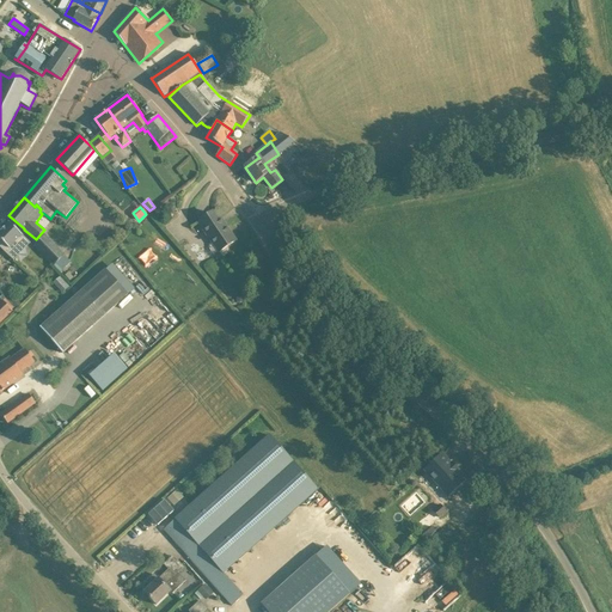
[(213,213),(197,224),(218,254),(236,242),(224,224),(221,225),(213,213)]
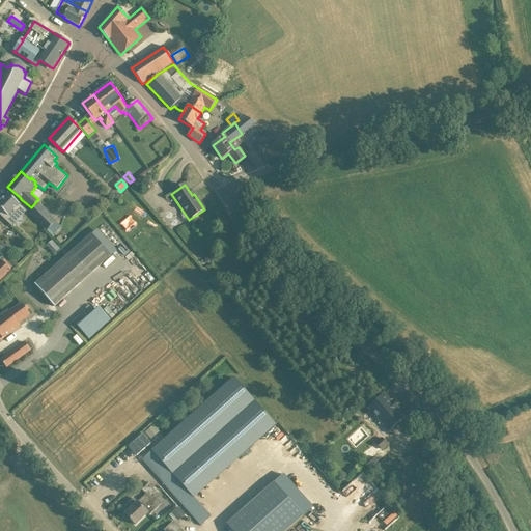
[(25,211),(6,192),(6,193),(5,194),(4,195),(3,196),(2,196),(1,197),(2,197),(0,199),(0,198),(0,215),(9,225),(10,224),(9,224),(23,210),(24,211),(25,211)]
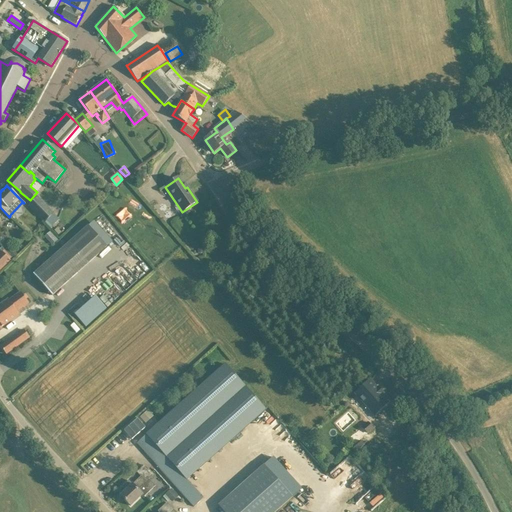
[(38,196),(29,205),(45,223),(55,213),(38,196)]
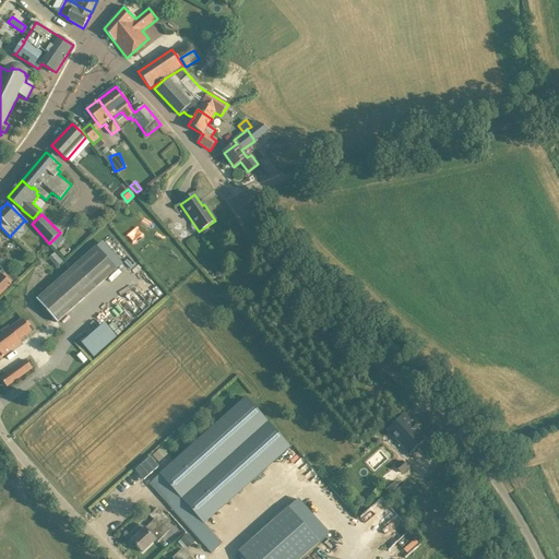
[(133,242),(142,235),(137,228),(128,236),(133,242)]
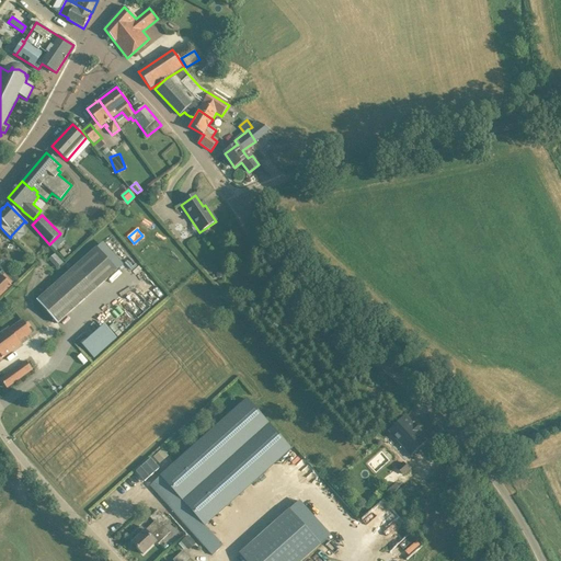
[(36,299),(57,324),(118,271),(96,247),(36,299)]
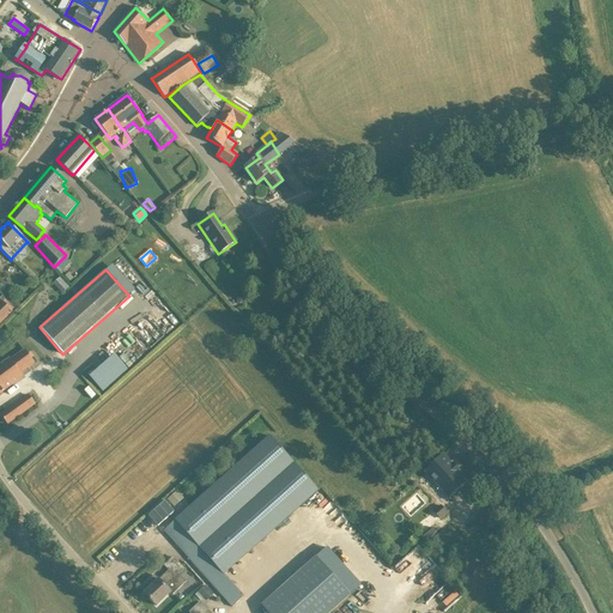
[(53,281),(62,292),(70,287),(61,275),(53,281)]
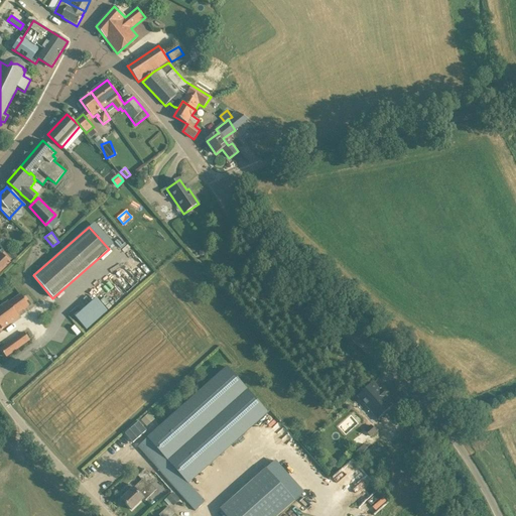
[(0,272),(11,262),(2,252),(0,254),(0,272)]
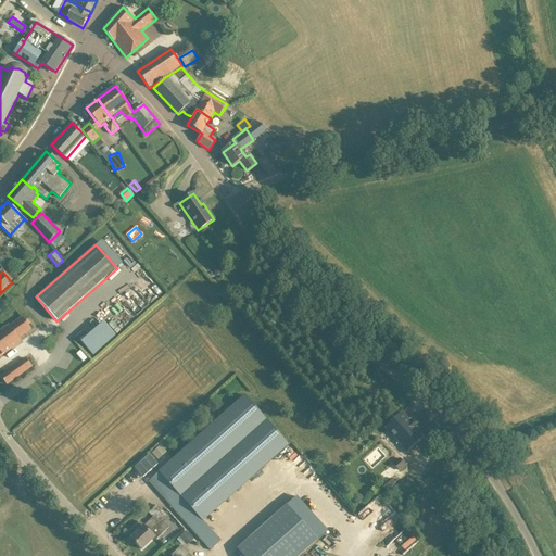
[(9,326),(0,331),(0,355),(20,341),(19,339),(32,329),(23,316),(9,326)]
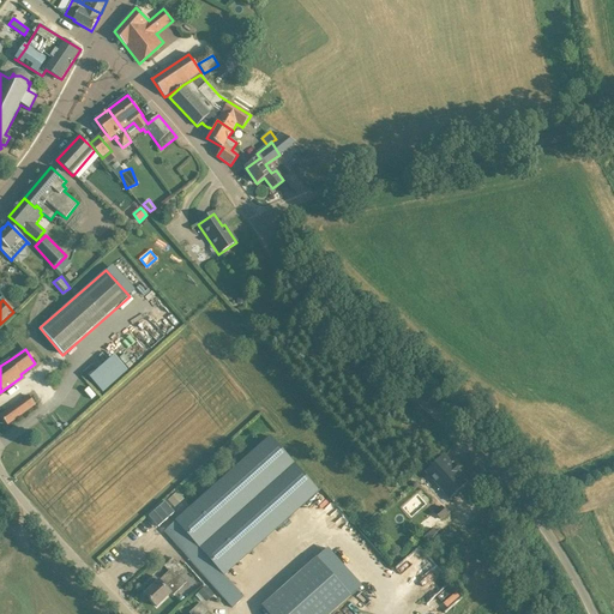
[(88,377),(102,392),(127,368),(112,354),(88,377)]
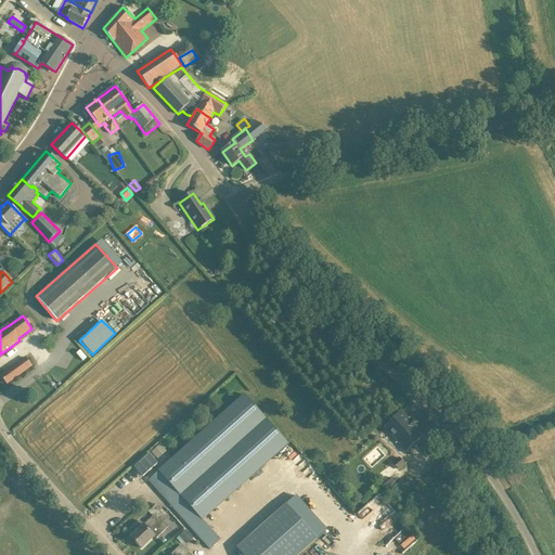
[(26,358),(10,370),(1,375),(7,384),(33,365),(26,358)]
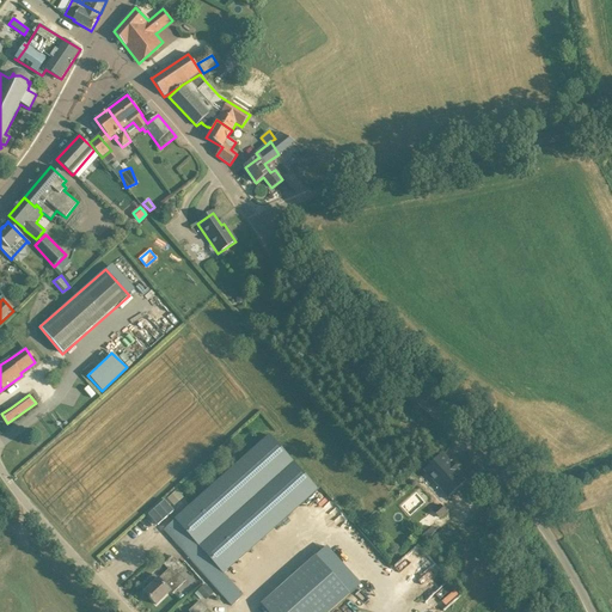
[(193,506),(243,560),(319,491),(270,438),(193,506)]
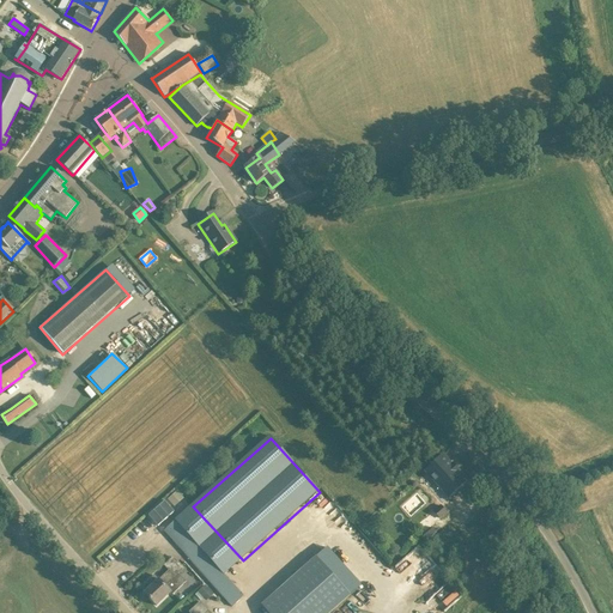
[(467,481),(443,455),(426,472),(450,498),(467,481)]
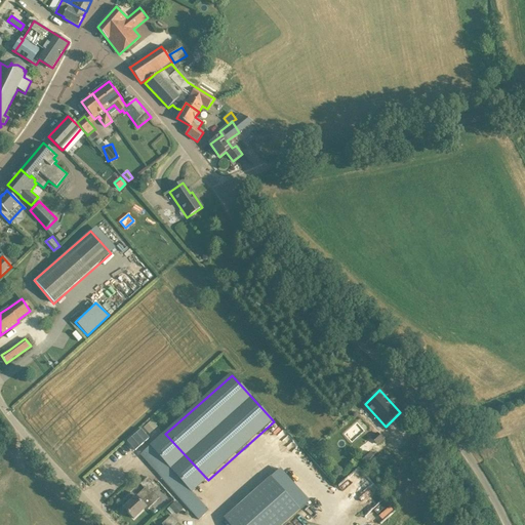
[(144,428),(150,434),(158,428),(152,420),(144,428)]
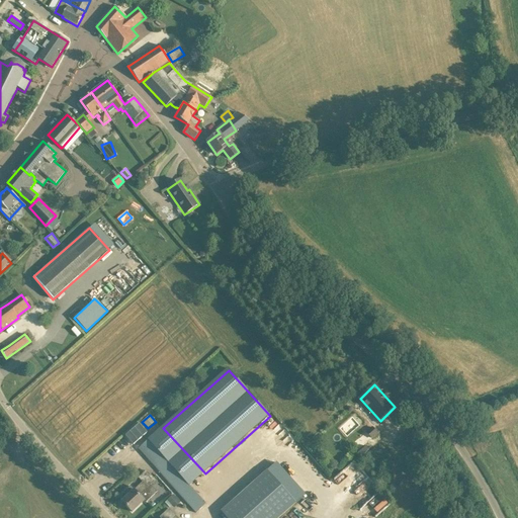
[(125,435),(134,444),(148,432),(140,423),(125,435)]
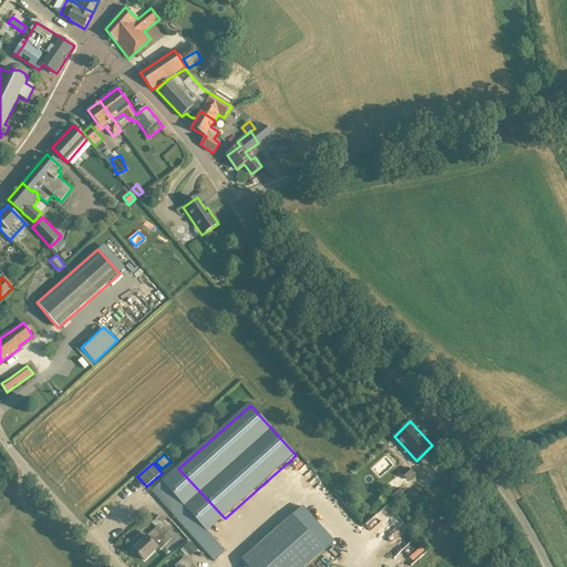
[(401,486),(408,481),(414,475),(409,470),(408,467),(394,478),(401,486)]
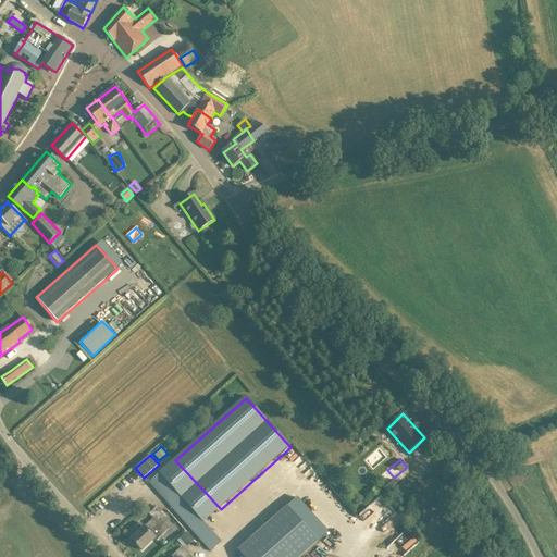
[(175,460),(149,482),(211,552),(222,543),(205,523),(221,509),(175,460)]
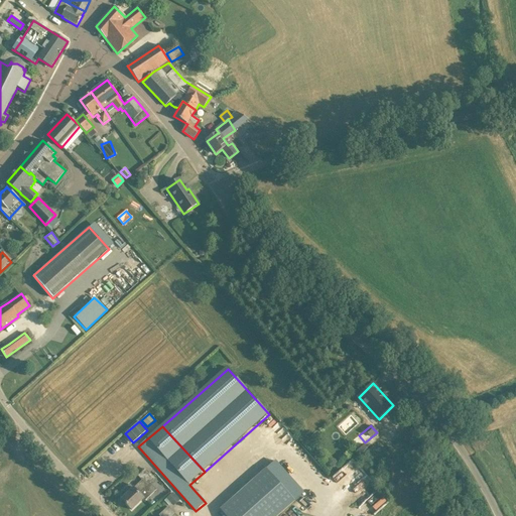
[(226,515),(277,515),(295,501),(266,469),(231,500),(220,509),(226,515)]
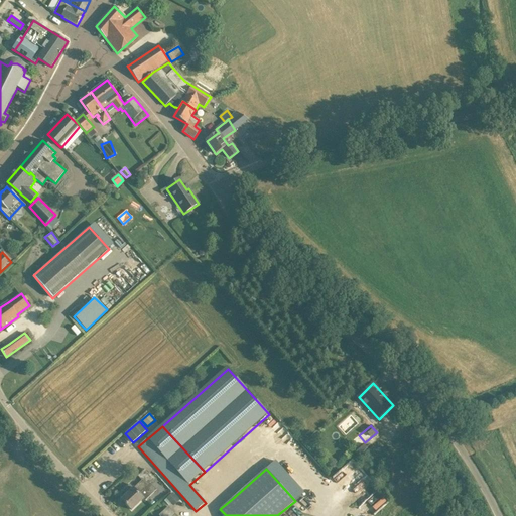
[(127,494),(122,500),(132,510),(143,499),(145,501),(156,490),(150,482),(147,485),(142,479),(133,488),(129,484),(123,490),(127,494)]
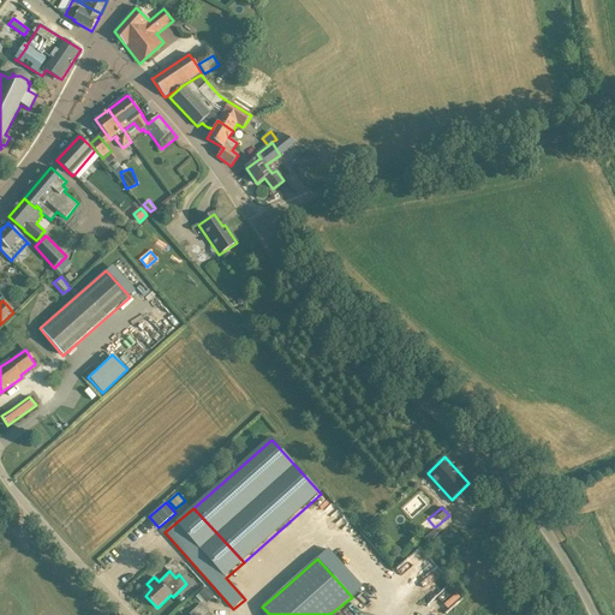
[(204,601),(207,603),(215,596),(207,587),(198,593),(198,595),(204,601)]
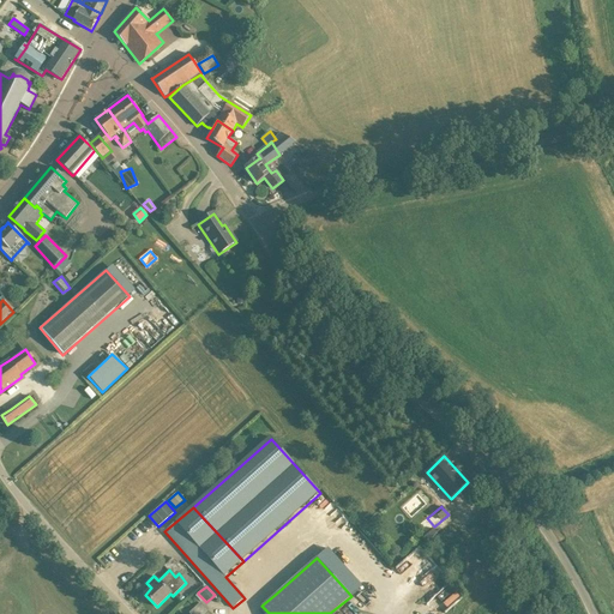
[(210,613),(200,603),(190,613),(210,613)]
